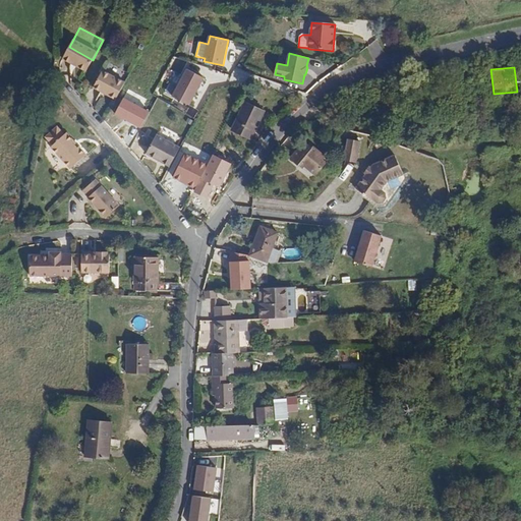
[(204,77),(187,69),(172,97),(189,105),(204,77)]
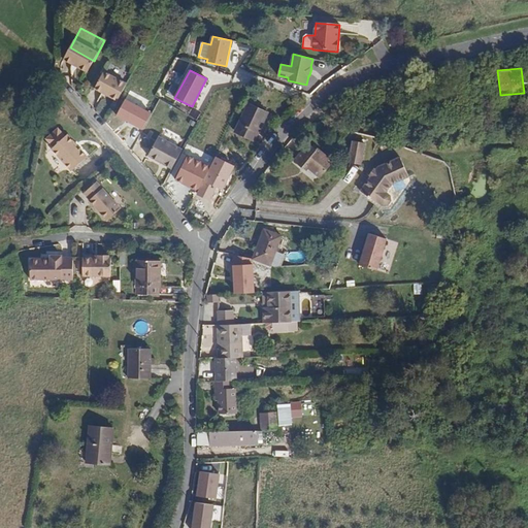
[(95,88),(118,100),(127,84),(104,71),(95,88)]
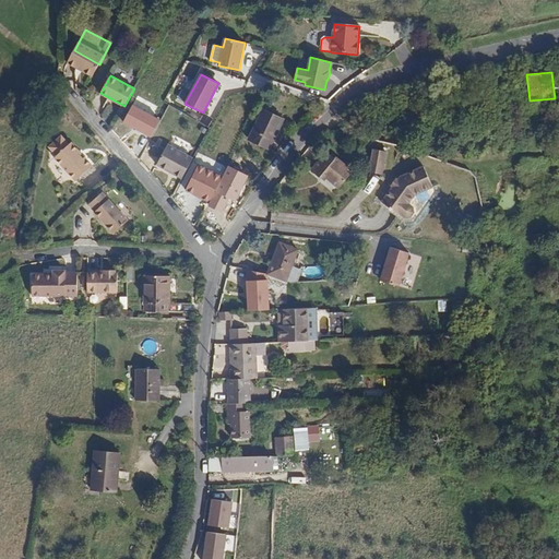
[(159,120),(132,105),(122,123),(150,138),(159,120)]
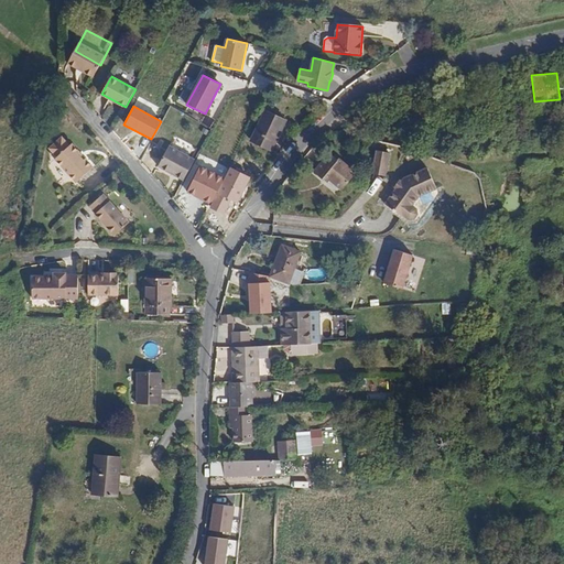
[(286,118),(269,109),(255,139),(272,148),(286,118)]
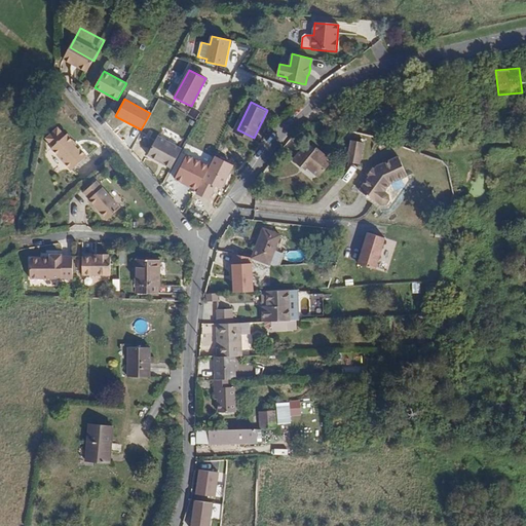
[(46,139),(53,146),(51,148),(71,171),(87,156),(79,148),(78,149),(73,144),(75,143),(67,135),(65,136),(58,128),(46,139)]
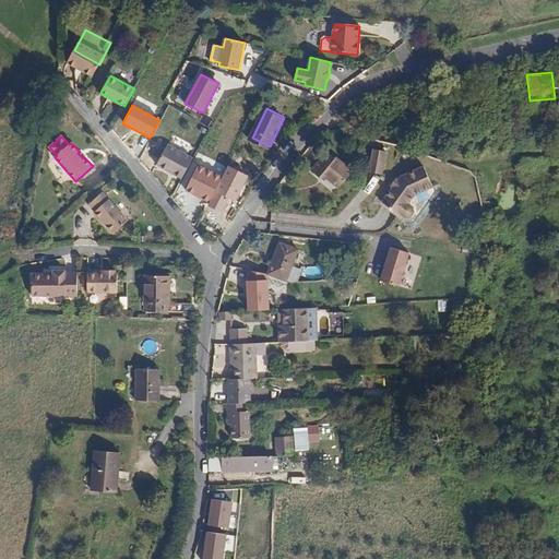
[(155,167),(181,181),(193,159),(166,145),(155,167)]
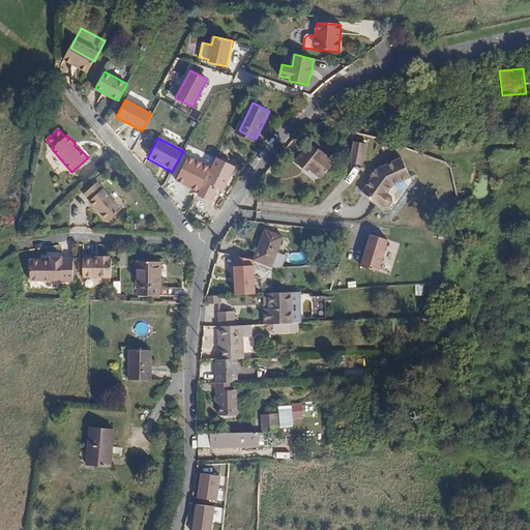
[(366,144),(354,141),(350,164),(362,166),(366,144)]
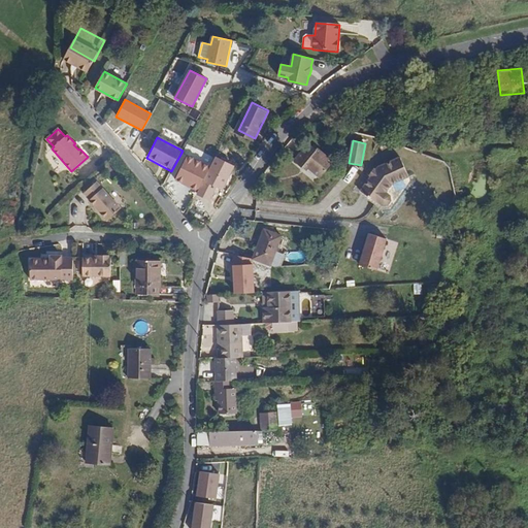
[(308,143),(294,161),(302,168),(304,165),(320,178),(333,162),(316,147),(315,149),(308,143)]
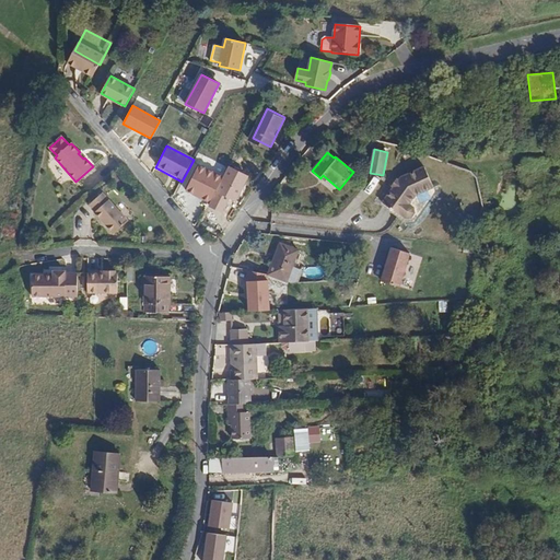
[(400,177),(399,181),(396,178),(392,185),(394,187),(382,202),(400,216),(401,214),(406,218),(411,218),(415,212),(413,208),(409,203),(416,195),(433,187),(424,166),(400,177)]
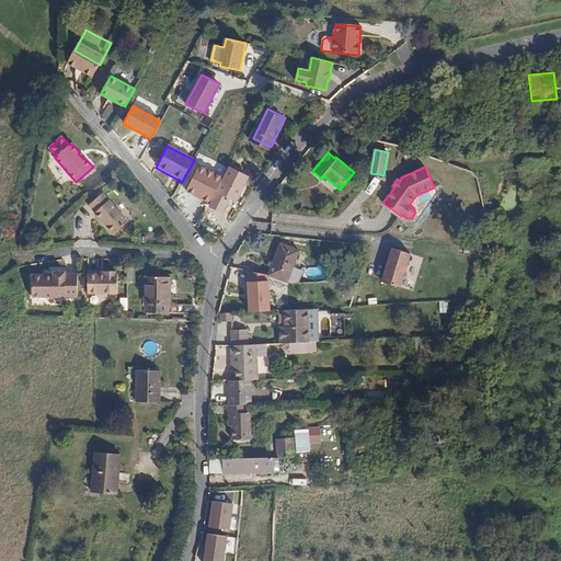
[(221,181),(198,170),(185,194),(195,199),(196,196),(202,198),(201,202),(208,206),(221,181)]
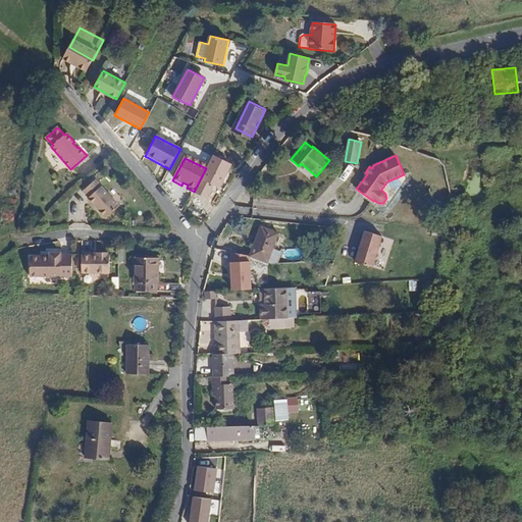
[(83,191),(89,198),(88,199),(106,218),(119,206),(96,179),(83,191)]
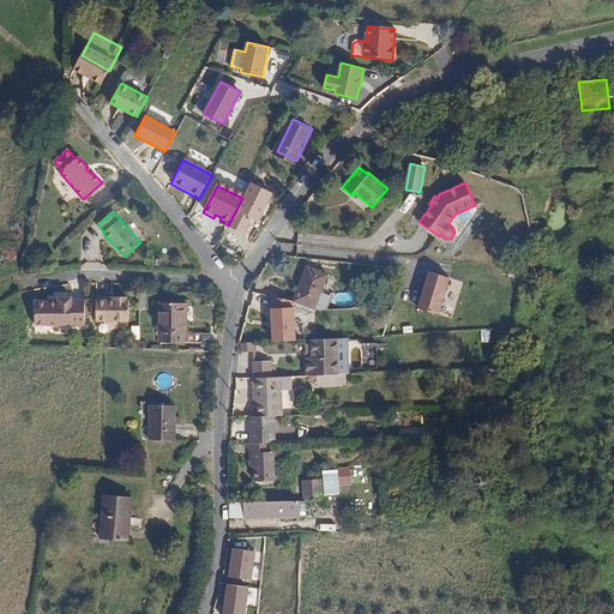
[(327,275),(307,268),(294,301),(314,309),(327,275)]
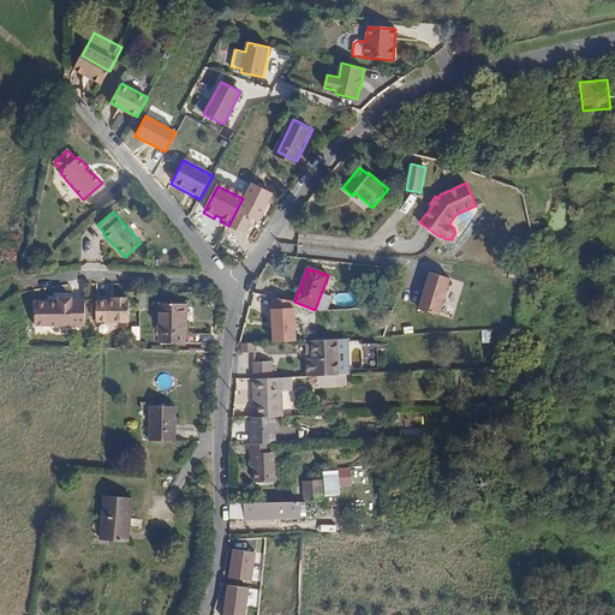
[(451,279),(430,273),(419,309),(440,315),(451,279)]
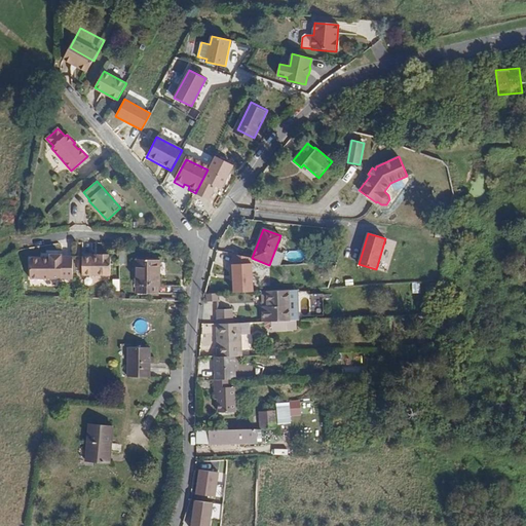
[(108,257),(109,254),(98,254),(98,257),(82,257),(82,275),(110,275),(110,257),(108,257)]
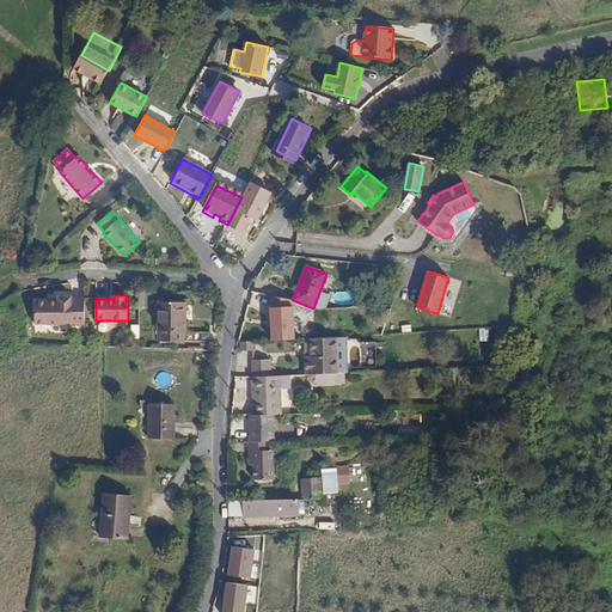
[(295,340),(293,300),(269,295),(271,341),(295,340)]
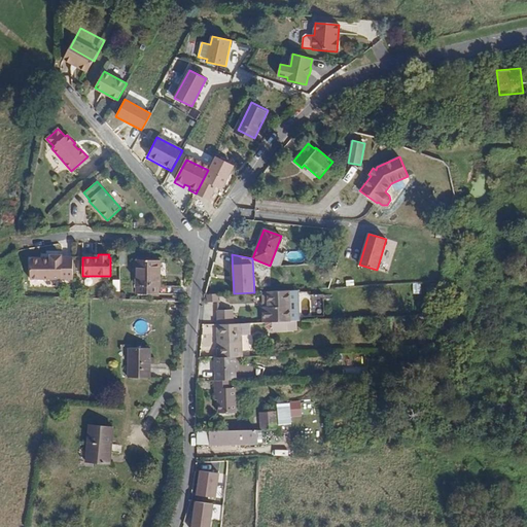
[(73,279),(73,257),(62,257),(62,255),(50,255),(50,257),(41,257),(41,259),(30,259),(30,279),(73,279)]
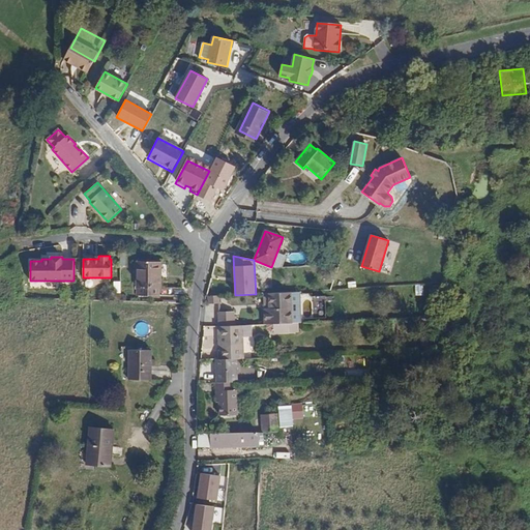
[(137,296),(159,296),(159,288),(160,288),(160,277),(159,277),(159,263),(137,263),(137,296)]
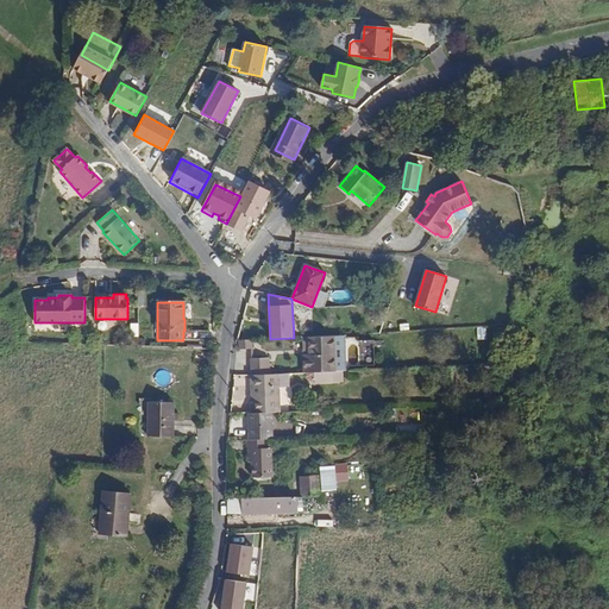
[(344,371),(343,334),(303,337),(305,372),(307,372),(314,372),(332,371),(343,371),(344,371)]
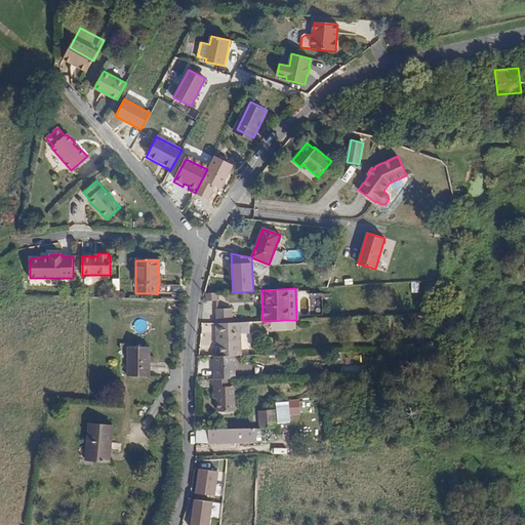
[(216,293),(206,293),(207,301),(217,300),(216,293)]
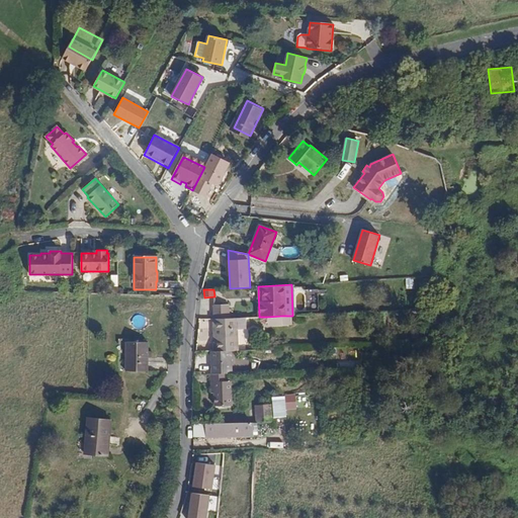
[(213,305),(213,319),(229,318),(229,305),(213,305)]
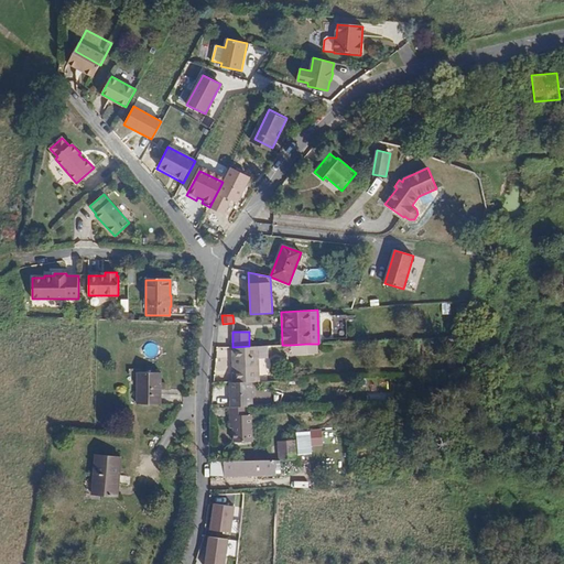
[(291,345),(292,353),(292,354),(307,354),(307,344),(291,345)]
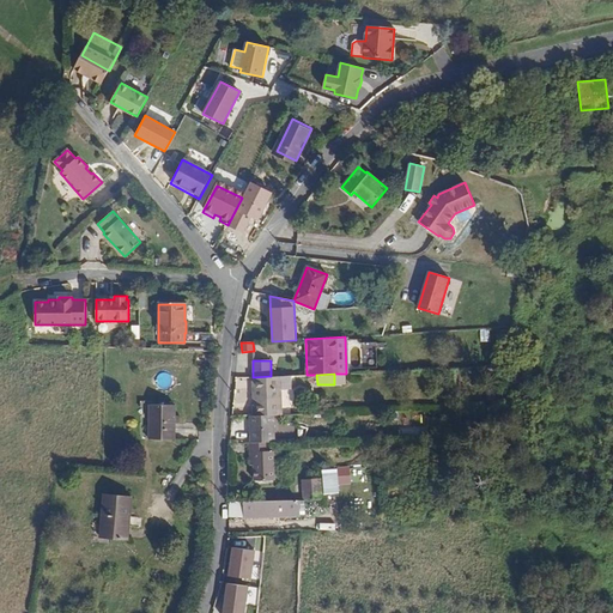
[(345,374),(334,374),(334,384),(345,383),(345,374)]
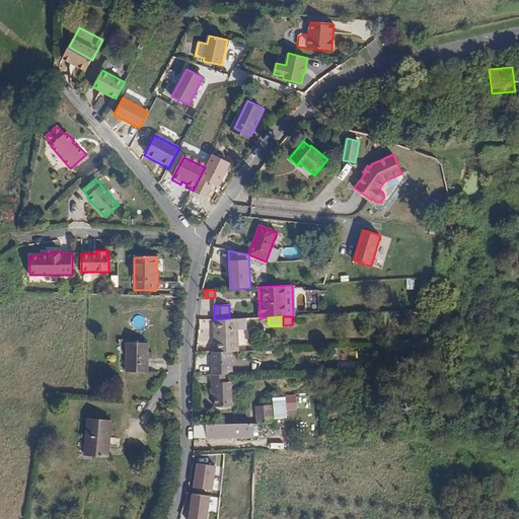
[(229,318),(214,319),(215,352),(231,351),(237,351),(237,327),(237,318),(229,318)]
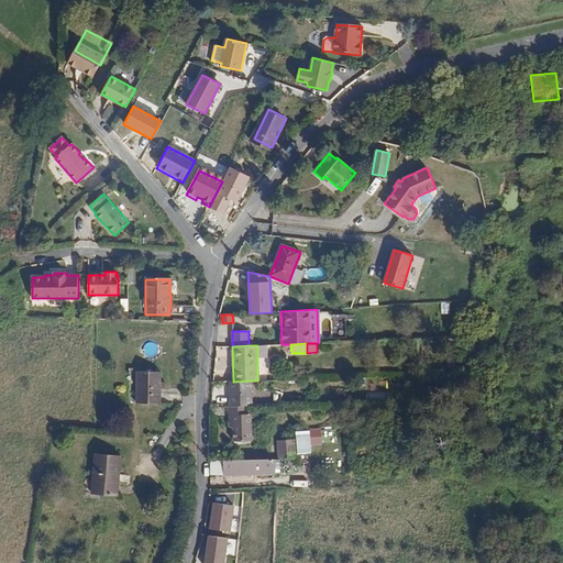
[(257,345),(257,355),(266,355),(266,345),(257,345)]
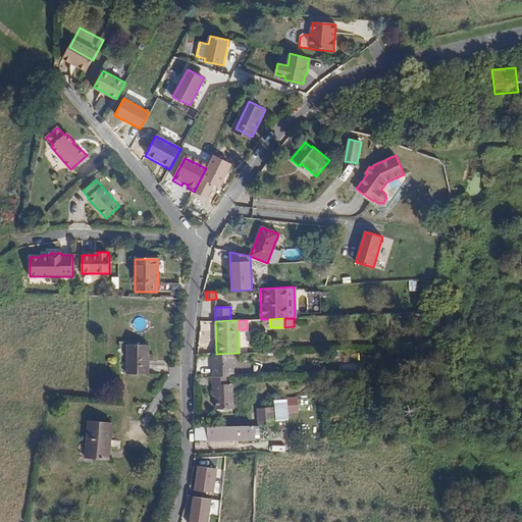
[(126,358),(128,358),(127,374),(149,374),(149,345),(127,345),(126,358)]
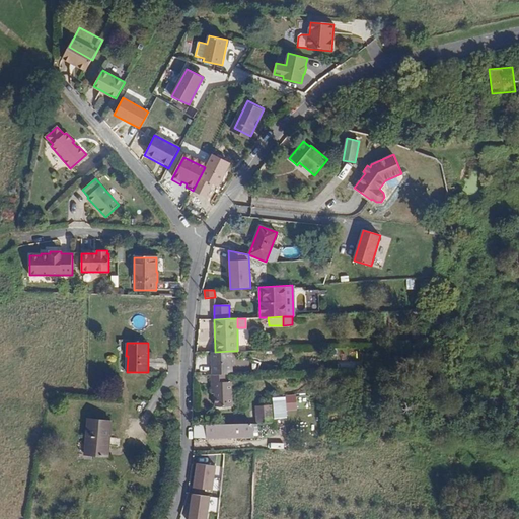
[(228,374),(231,374),(231,351),(215,352),(212,352),(212,375),(228,374)]
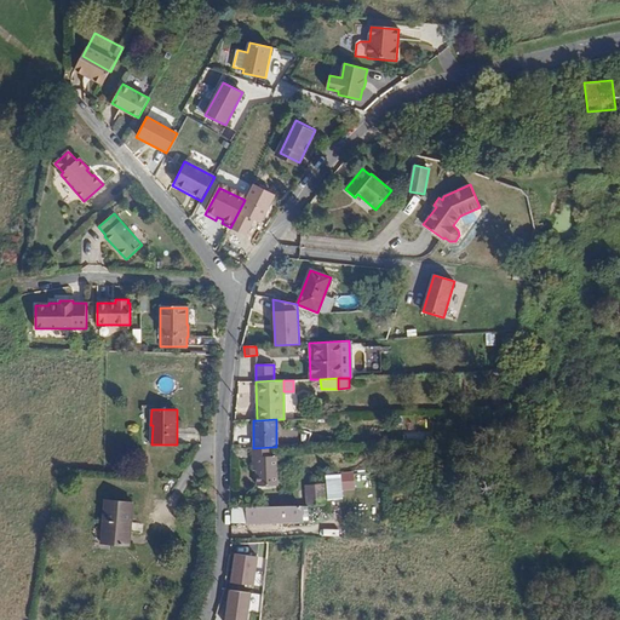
[(435,422),(432,440),(442,440),(445,422),(435,422)]
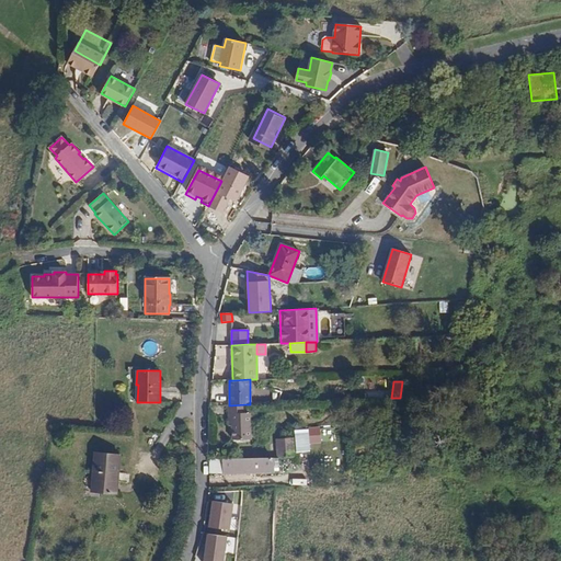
[(229,405),(228,405),(228,413),(232,413),(232,425),(232,439),(251,439),(250,413),(247,413),(247,404),(229,405)]
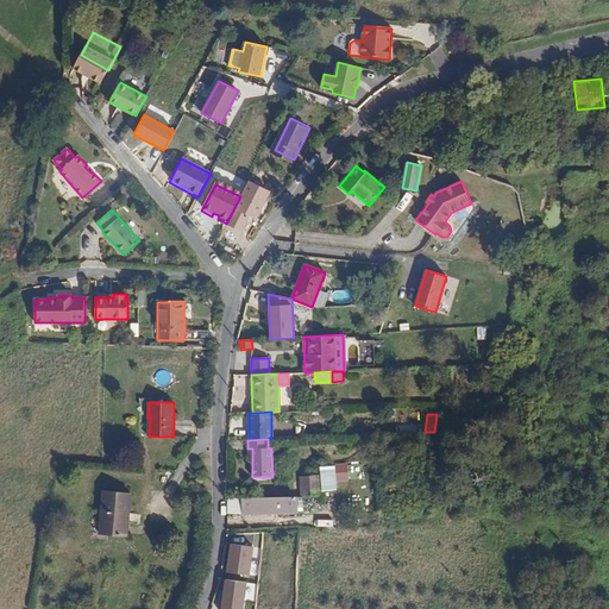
[(302,496),(321,495),(319,476),(300,477),(302,496)]
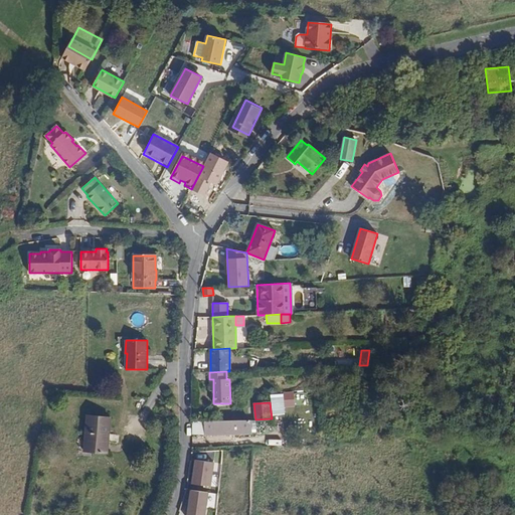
[(107,454),(111,417),(88,415),(84,452),(107,454)]
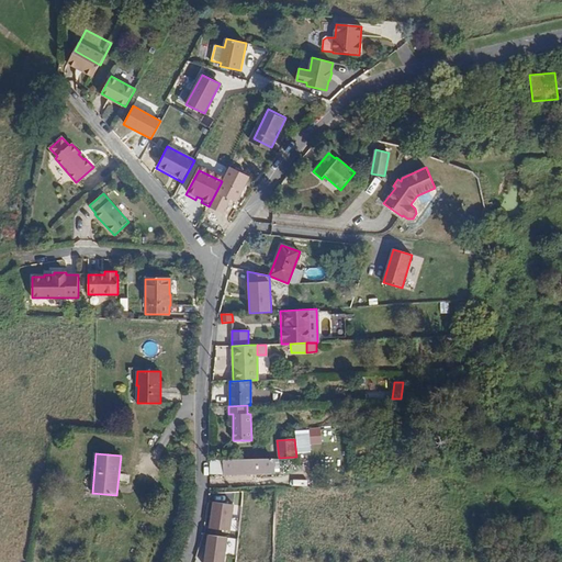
[(273,459),(210,460),(210,474),(274,472),(273,459)]
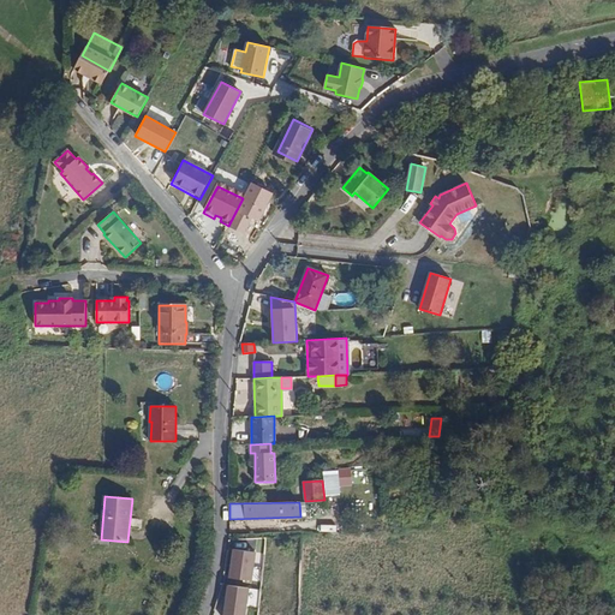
[(255,553),(233,549),(230,578),(251,580),(255,553)]
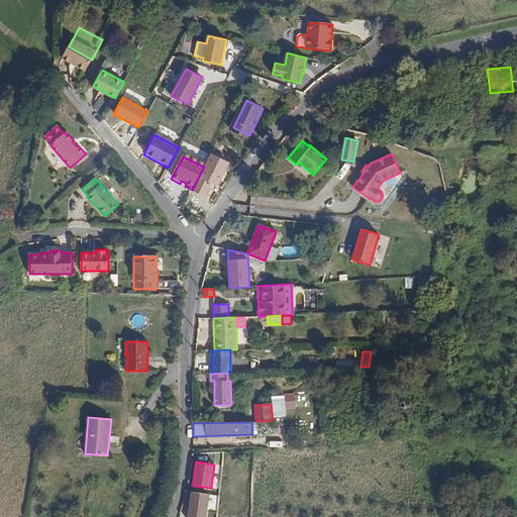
[(205,516),(209,494),(192,492),(188,516),(205,516)]
